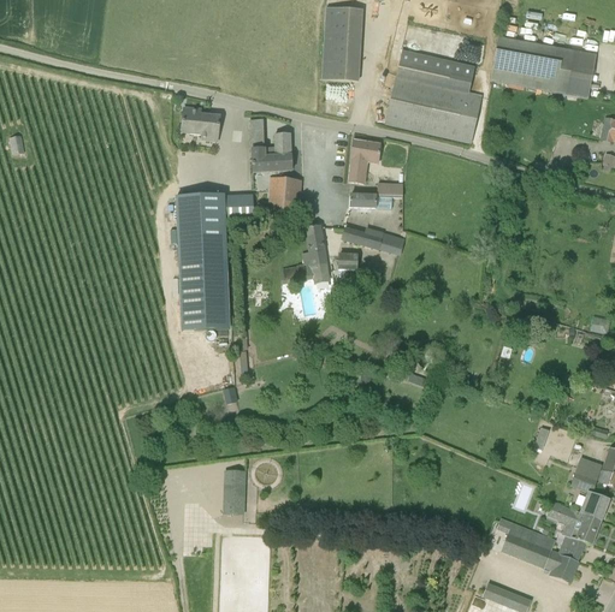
[(364,9),(355,9),(326,7),(321,78),(359,81),(364,9)]
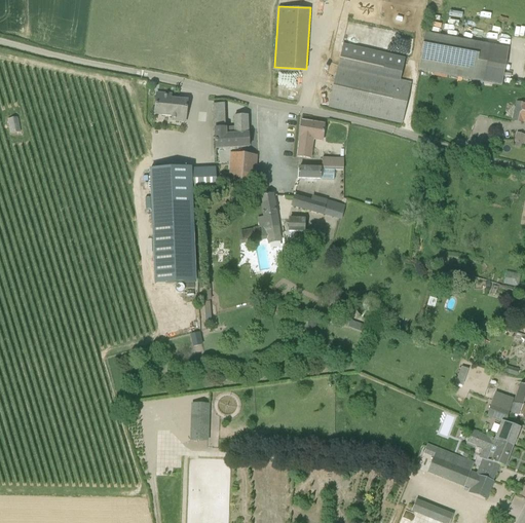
[(411,81),(401,78),(406,55),(343,42),(338,65),(330,105),(403,121),(411,81)]
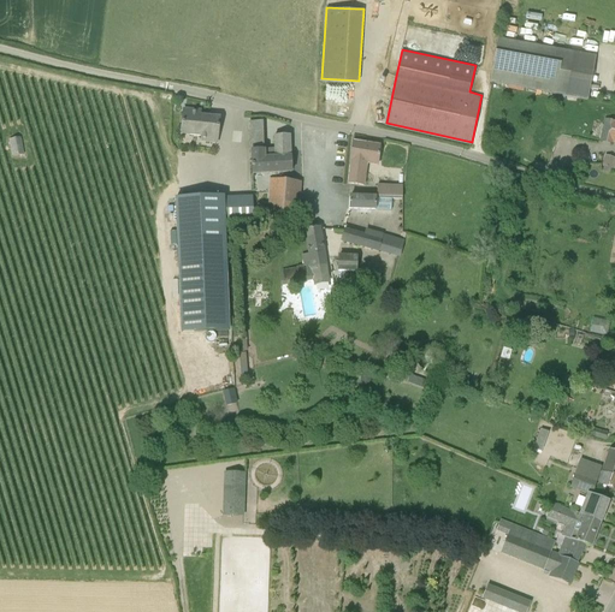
[(491,79),(492,79),(567,93),(572,63),(496,49),(491,79)]
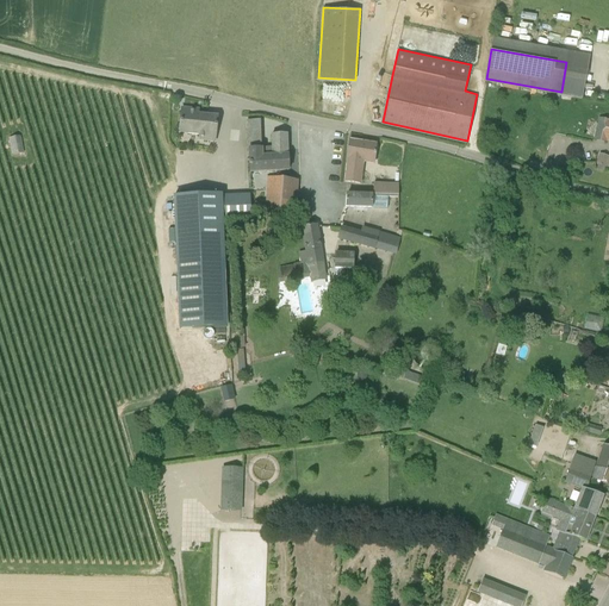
[(216,138),(217,123),(207,122),(209,112),(199,111),(199,106),(182,105),(180,130),(205,132),(205,137),(216,138)]
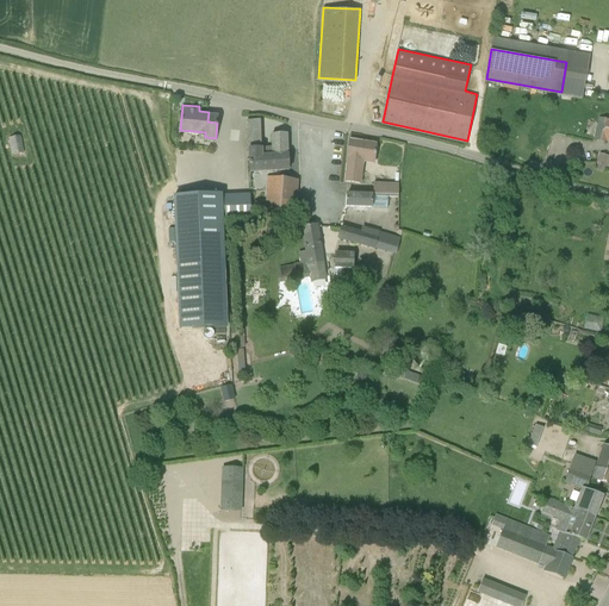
[(262,145),(261,117),(249,118),(250,147),(262,145)]
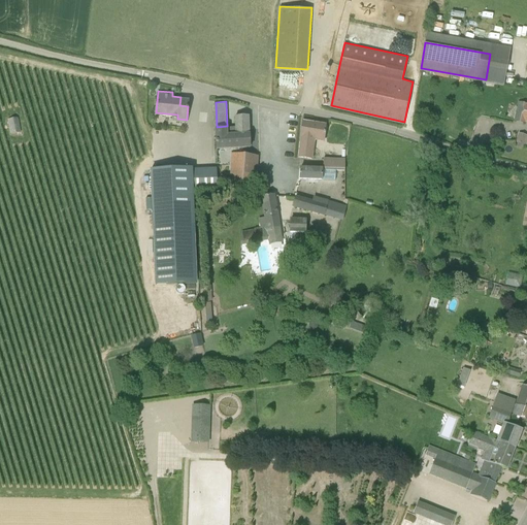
[(526,102),(519,101),(516,118),(526,120),(526,102)]
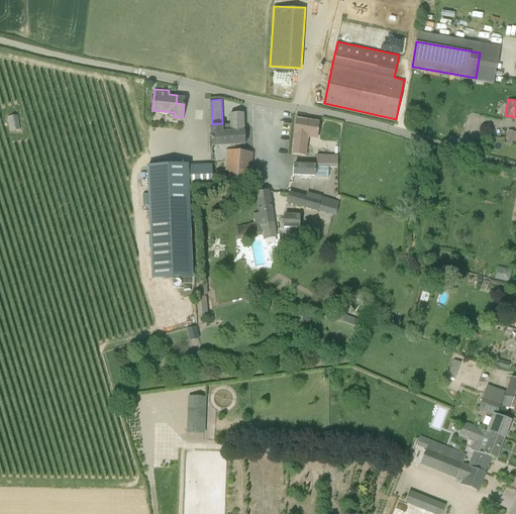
[(245,129),(244,111),(231,111),(231,123),(231,130),(245,129)]
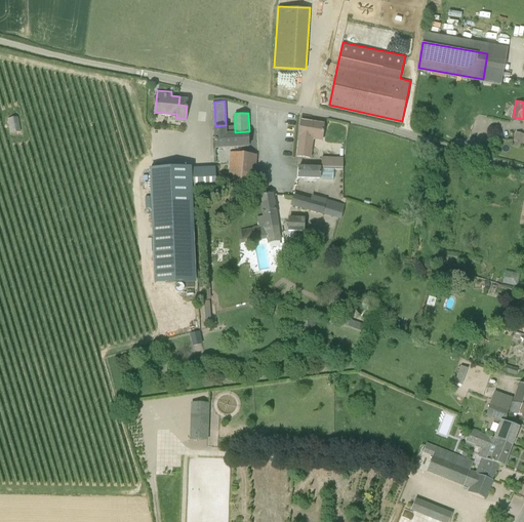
[(11,131),(21,129),(18,115),(9,116),(11,131)]
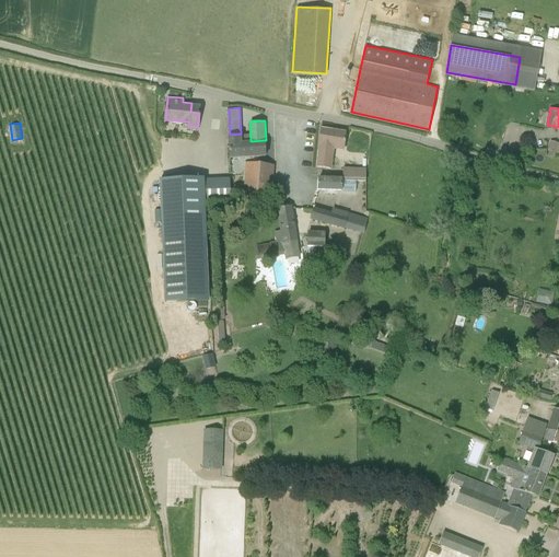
[(317,164),(332,166),(334,146),(344,148),(346,130),(322,126),(317,164)]
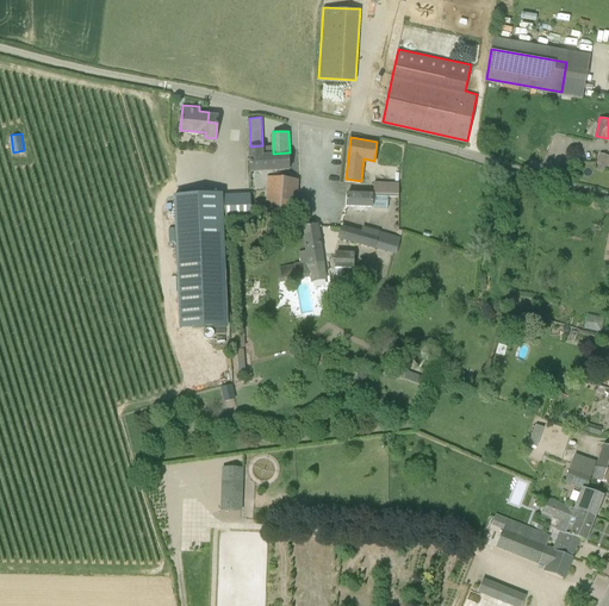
[(273,145),(262,145),(250,147),(250,169),(290,168),(290,152),(273,154),(273,145)]
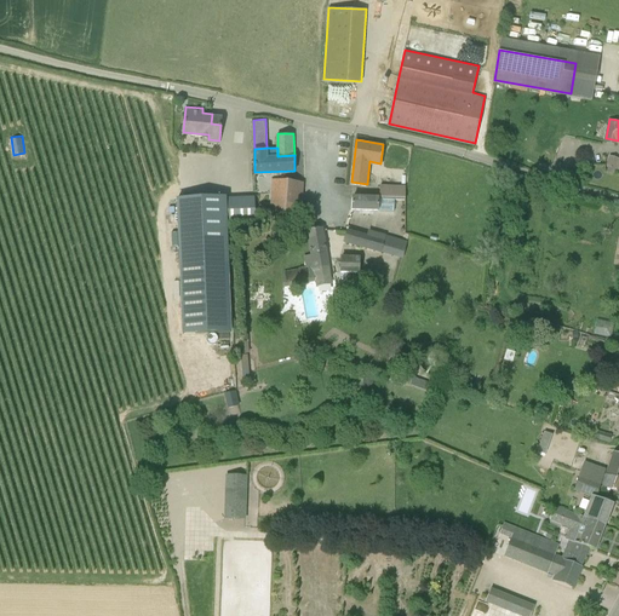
[(618,156),(611,154),(608,163),(609,165),(608,170),(614,172),(618,156)]
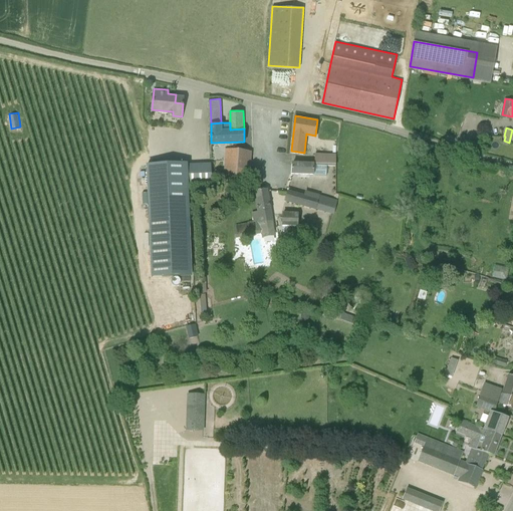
[(226,175),(249,176),(251,150),(228,148),(226,175)]
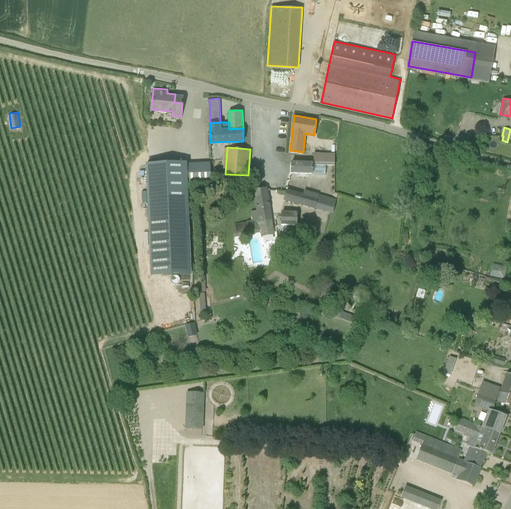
[(314,152),(313,161),(326,162),(335,161),(335,152),(314,152)]
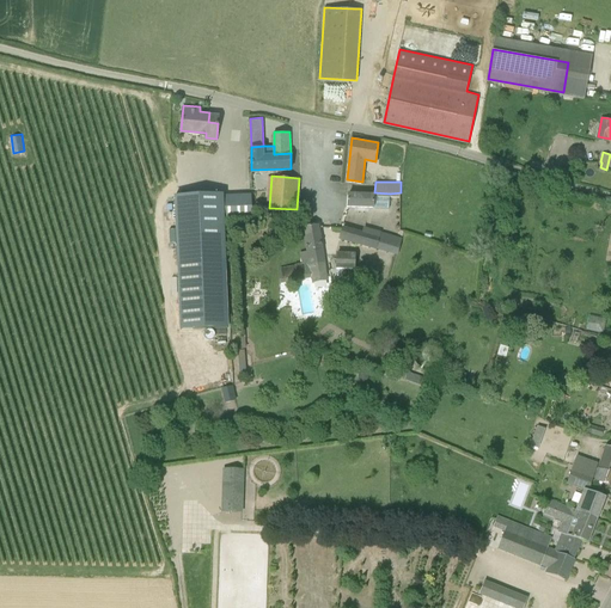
[(224,194),(224,191),(176,194),(178,325),(228,323),(225,219),(252,217),(251,192),(224,194)]
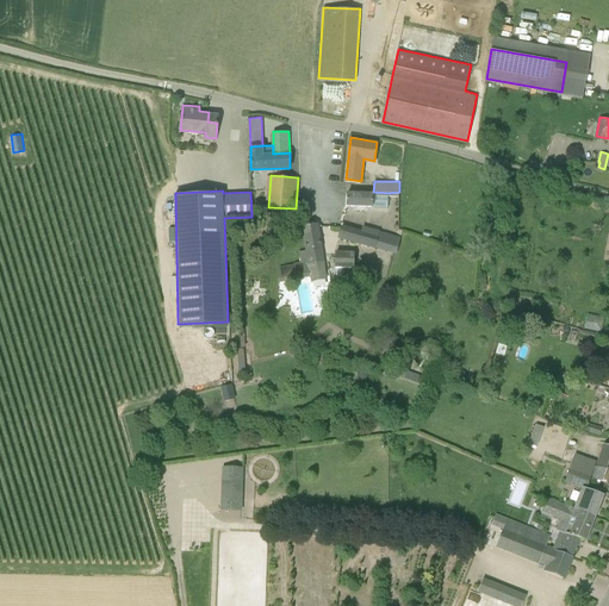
[(389,193),(373,192),(348,192),(347,204),(372,205),(389,205),(389,193)]
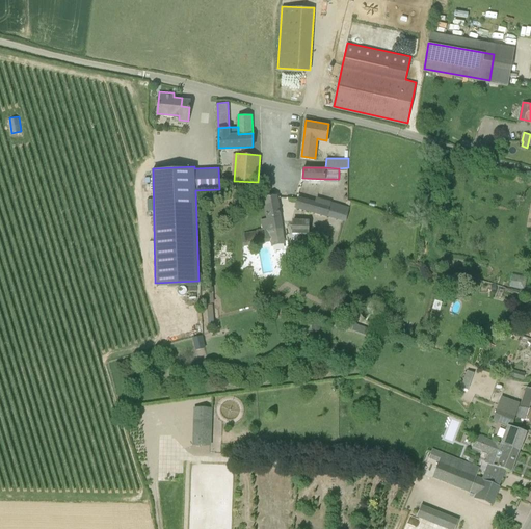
[(264,195),(267,217),(261,218),(263,228),(244,231),(243,245),(271,240),(272,243),(285,241),(276,194),(264,195)]
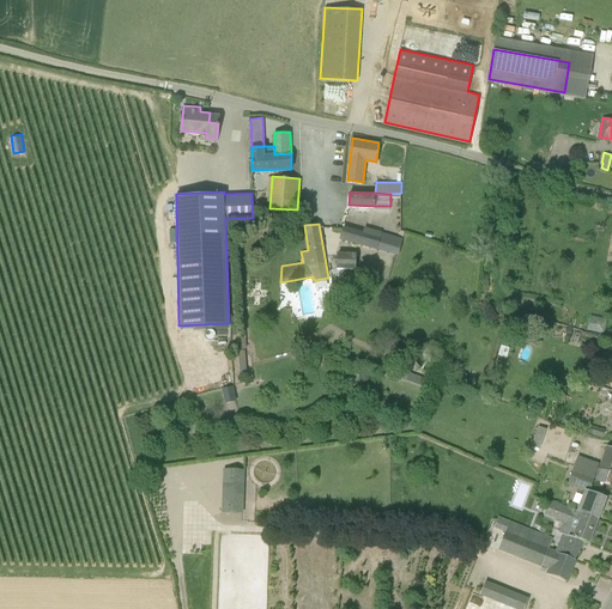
[(368,248),(369,247),(382,253),(388,238),(365,229),(363,233),(343,226),(339,236),(368,248)]
